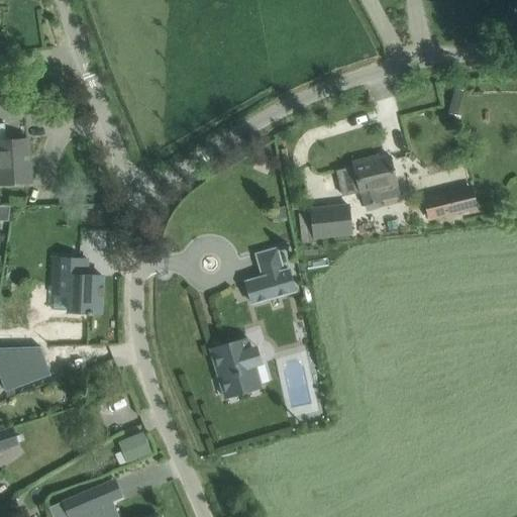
[(456,115),(462,91),(454,89),(448,113),(456,115)]
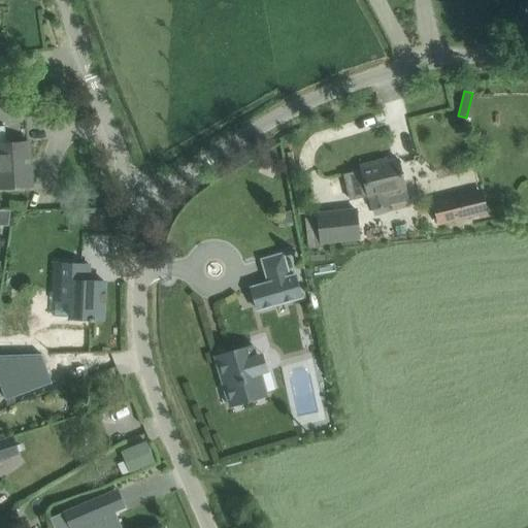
[(8,143),(6,143),(5,126),(0,126),(0,187),(0,188),(10,188),(31,186),(28,142),(8,143)]
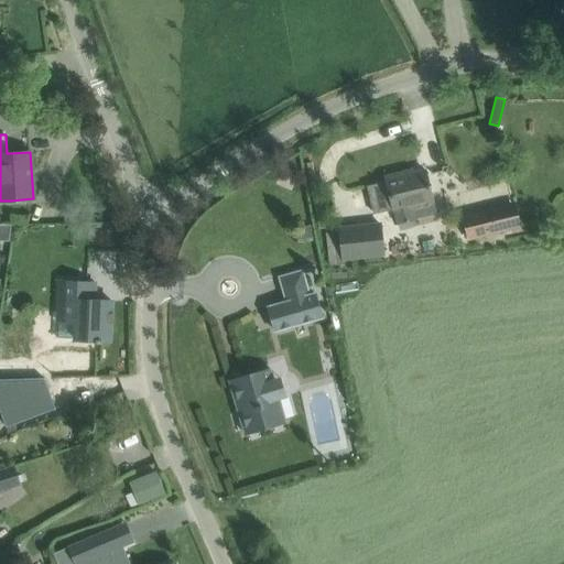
[(432,201),(425,171),(405,175),(405,173),(386,177),(387,181),(367,185),(373,213),(392,208),(392,210),(393,209),(397,224),(414,220),(412,205),(432,201)]
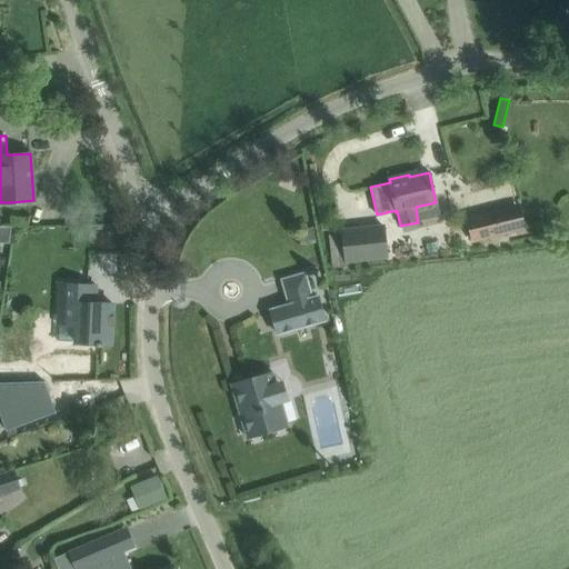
[(466,218),(472,243),(526,230),(519,203),(466,218)]
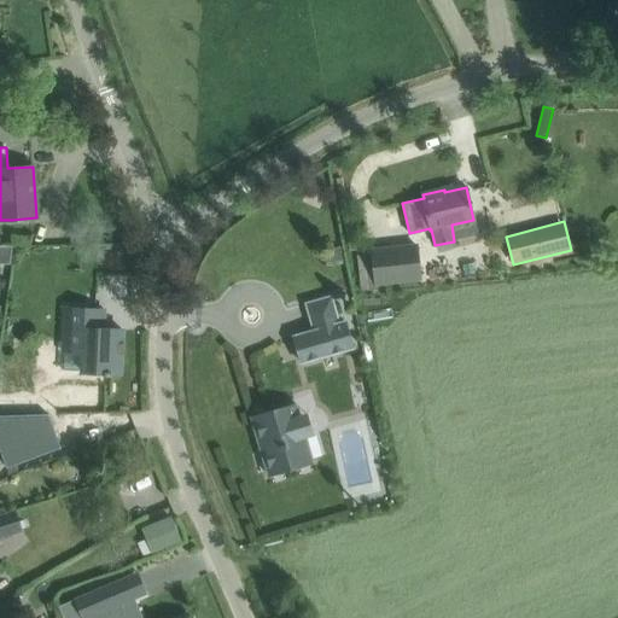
[(373,250),(377,284),(420,279),(417,245),(373,250)]
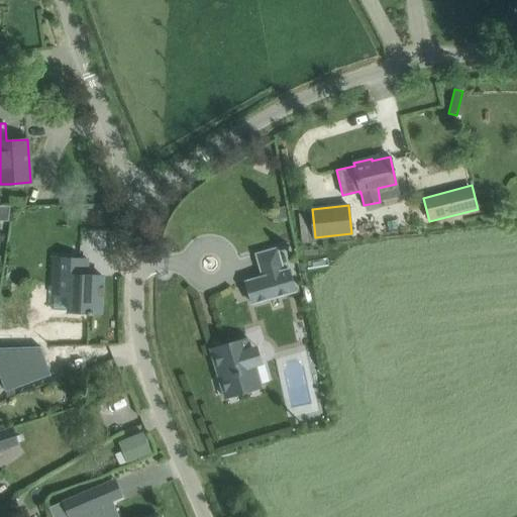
[(0,221),(8,221),(10,206),(0,206),(0,221)]
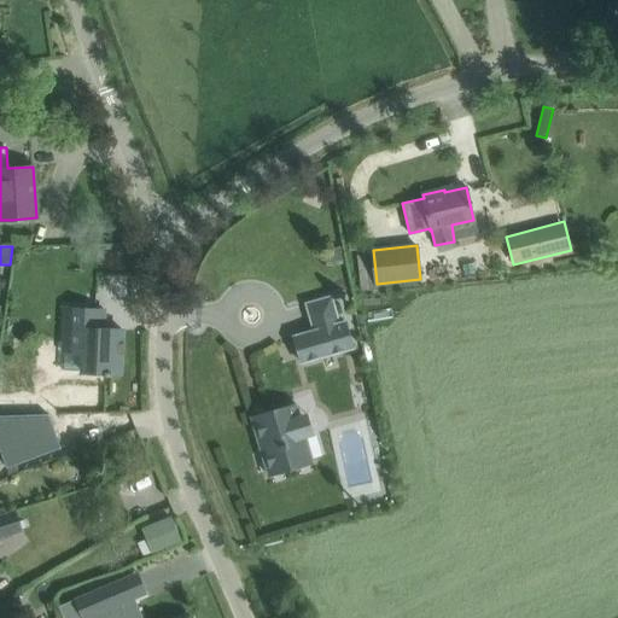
[(302,363),(354,348),(347,321),(339,322),(332,296),(307,303),(314,331),(295,336),(302,363)]
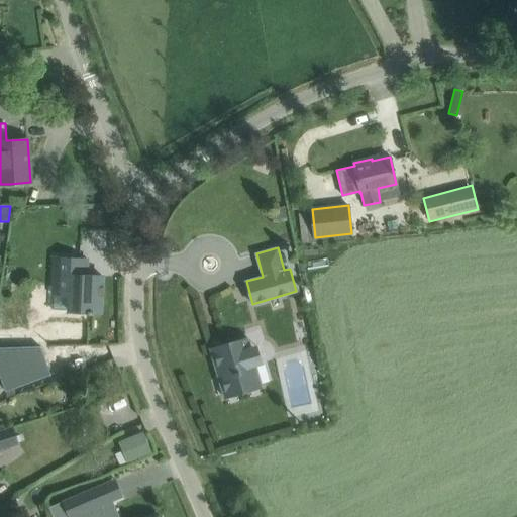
[(80,259),(60,257),(55,257),(54,295),(70,296),(69,311),(88,312),(88,314),(93,314),(93,312),(101,312),(103,276),(79,275),(80,259)]
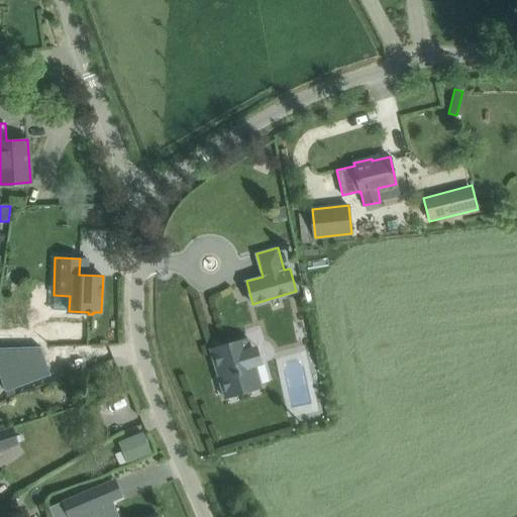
[(224,398),(244,392),(262,387),(255,367),(264,365),(257,345),(249,347),(247,338),(210,349),(224,398)]
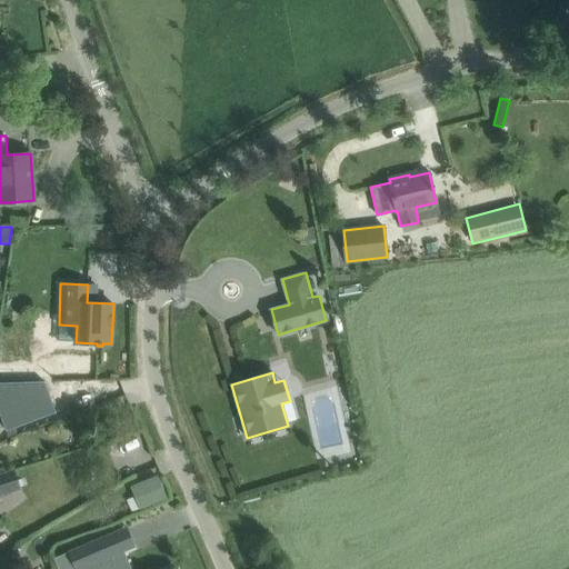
[(45,381),(0,382),(0,412),(7,431),(57,412),(45,381)]
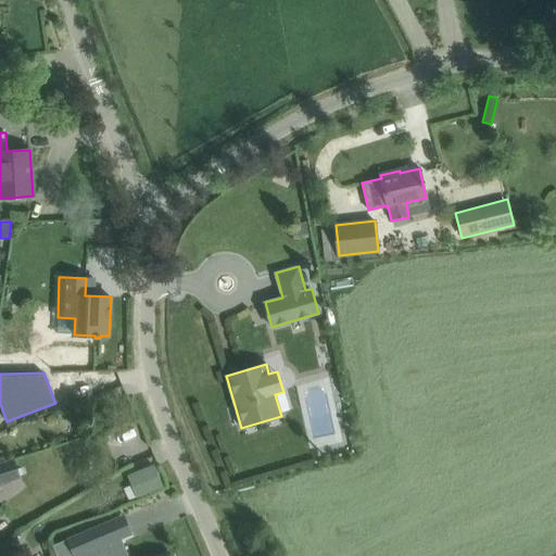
[(0,485),(2,484),(20,478),(13,458),(0,463),(0,485)]
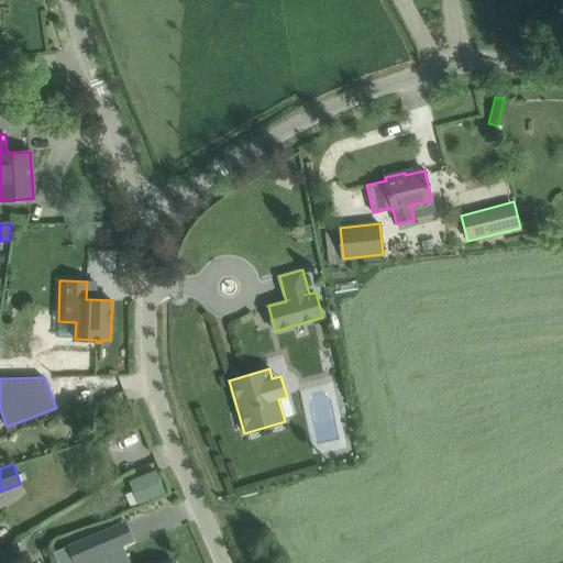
[(156,471),(129,482),(139,504),(165,493),(156,471)]
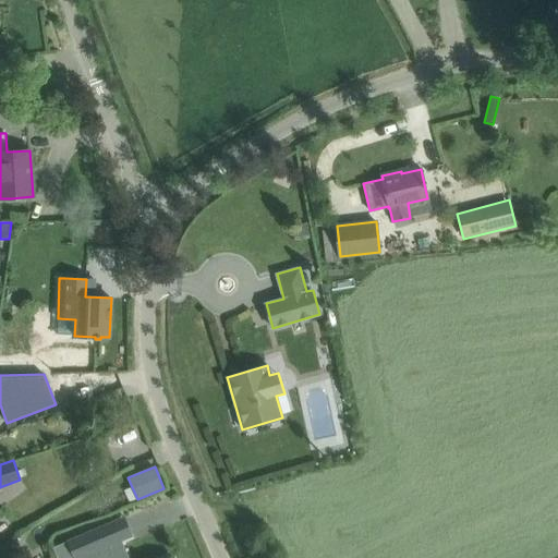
[(105,525),(57,546),(61,557),(79,557),(112,544),(105,525)]
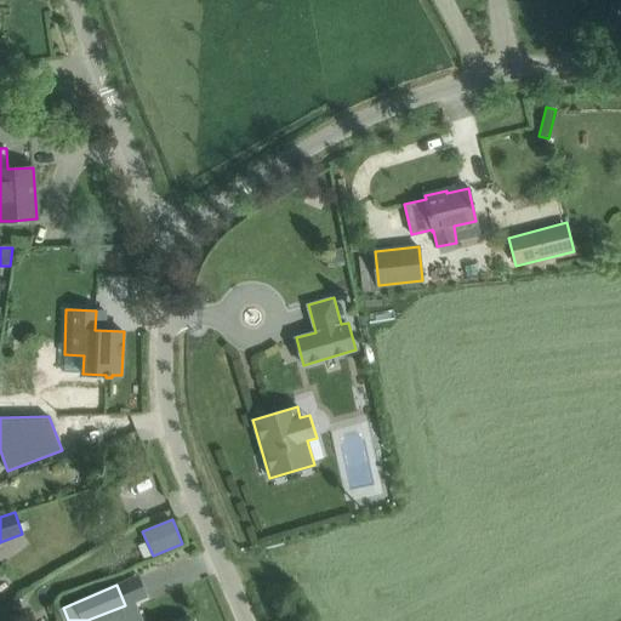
[(0,609),(0,620),(5,620),(22,610),(13,599),(0,609)]
